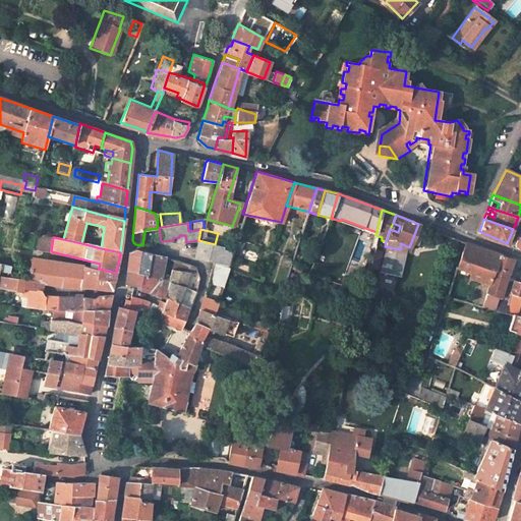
[(220,246),(215,244),(198,240),(194,257),(212,262),(227,265),(231,250),(219,248),(220,246)]
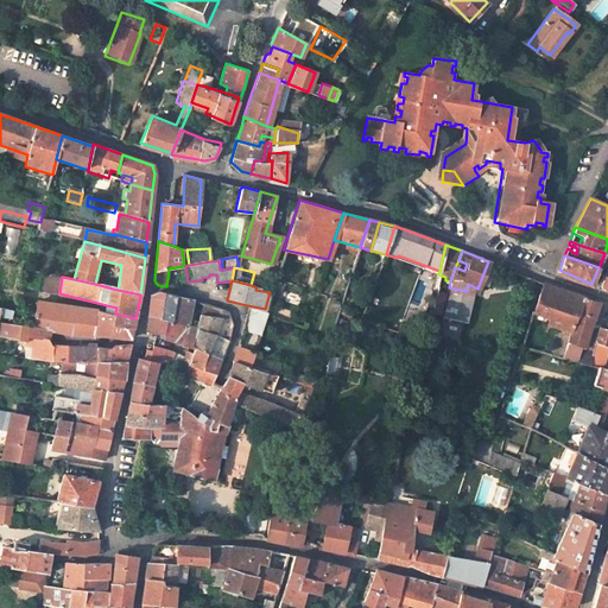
[(550,320),(549,323),(558,327),(549,353),(562,356),(582,297),(543,283),(533,312),(550,320)]
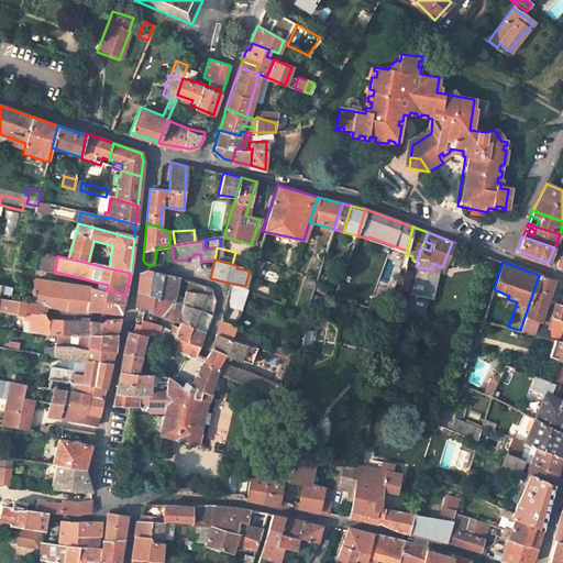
[(426,297),(432,269),(416,266),(409,293),(426,297)]
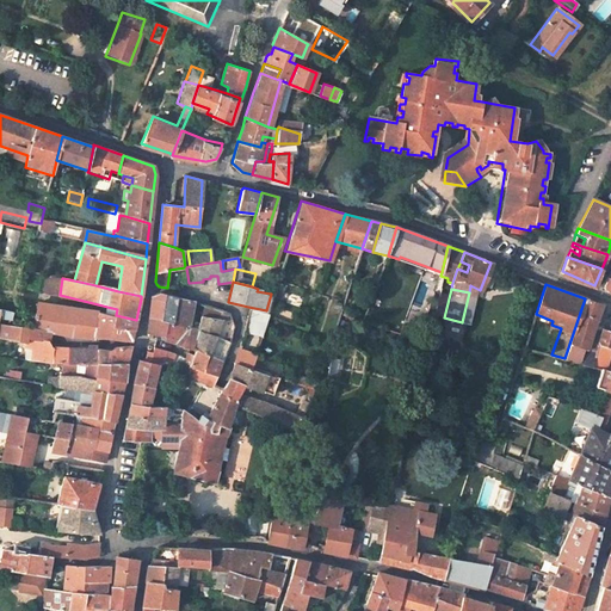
[(152,296),(149,312),(173,320),(176,297),(159,294),(152,296)]
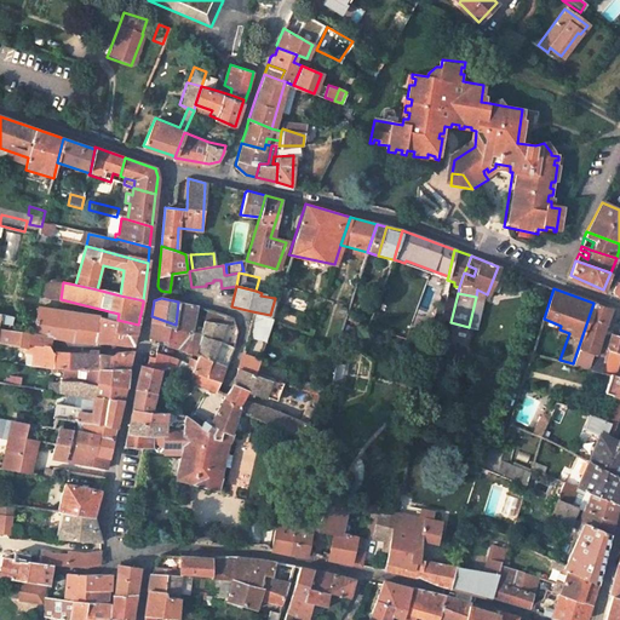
[(195,305),(178,302),(176,325),(201,334),(202,326),(194,323),(195,305)]
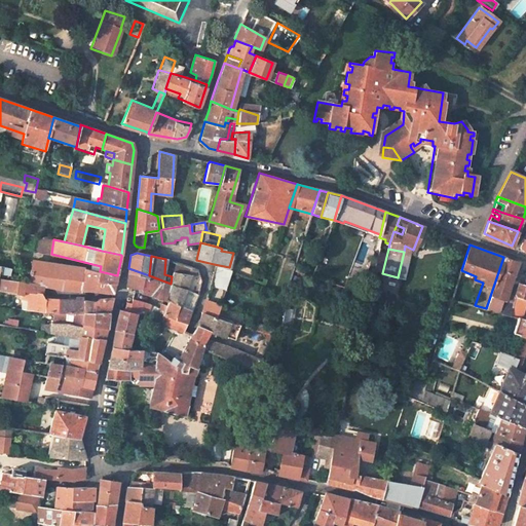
[(524,299),(525,299),(525,287),(517,285),(516,290),(510,288),(511,282),(518,262),(503,257),(486,308),(509,315),(514,296),(524,299)]
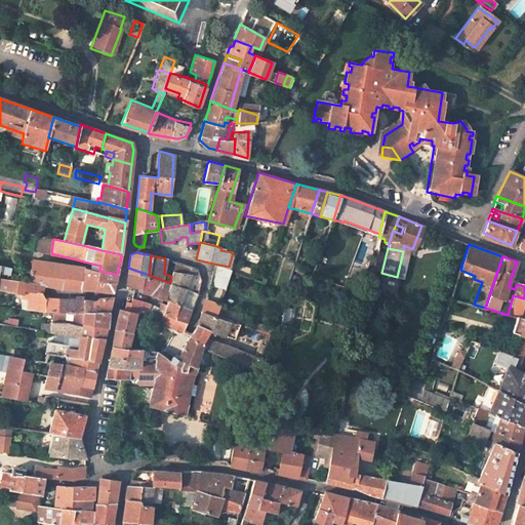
[(62,288),(63,278),(82,281),(84,268),(33,259),(30,281),(42,285),(56,288),(62,288)]
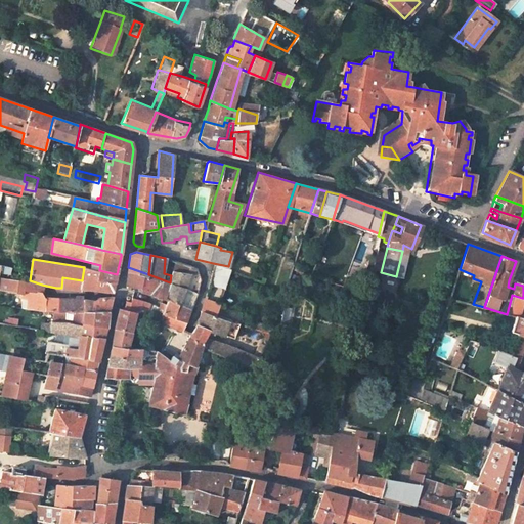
[(174,261),(172,270),(187,274),(189,265),(174,261)]
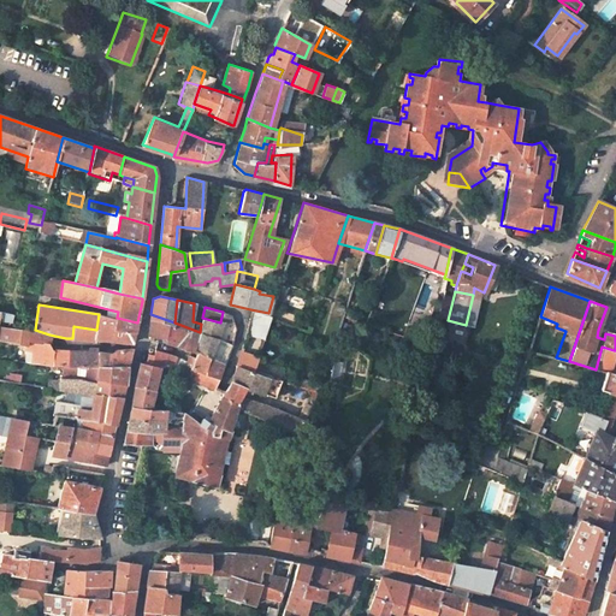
[(105,341),(111,341),(117,342),(132,343),(135,332),(114,327),(117,318),(99,314),(96,330),(73,326),(72,338),(88,341),(96,342),(96,338),(105,341)]
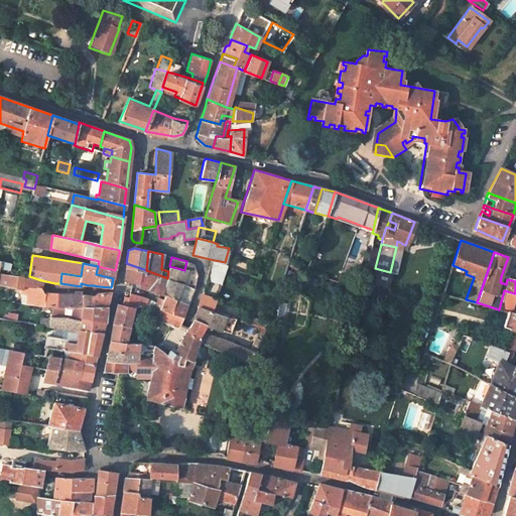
[(167,278),(146,270),(126,263),(124,280),(139,285),(139,287),(164,295),(167,278)]
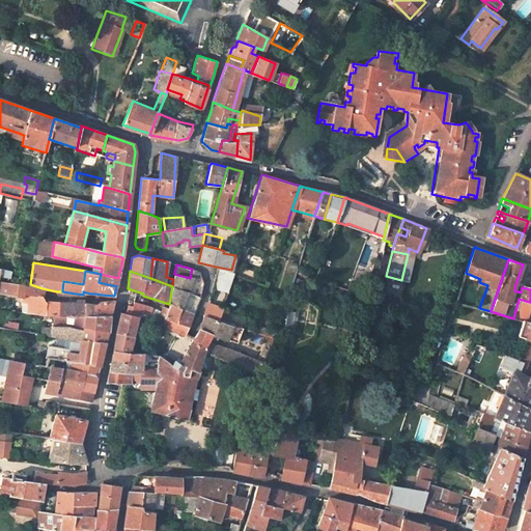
[(118,278),(101,274),(99,282),(116,286),(118,278)]
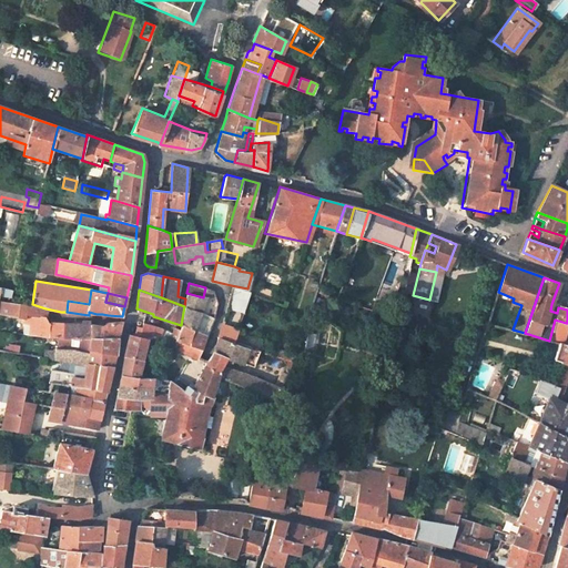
[(213,317),(199,313),(203,297),(186,293),(185,298),(184,306),(181,325),(205,333),(213,317)]
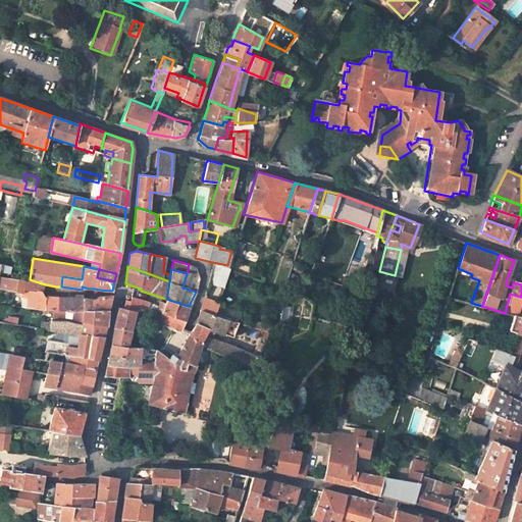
[(30,279),(11,277),(0,275),(0,289),(22,292),(23,288),(42,292),(42,283),(30,279)]
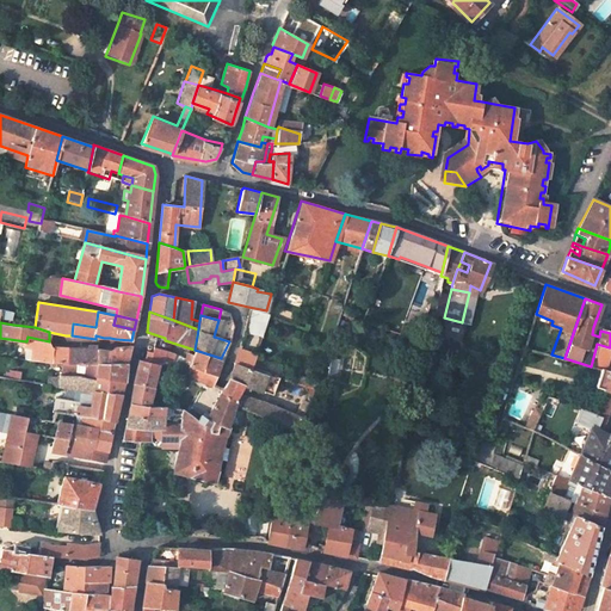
[(28,337),(26,341),(26,347),(34,349),(34,360),(65,364),(67,364),(68,349),(53,347),(49,341),(28,337)]
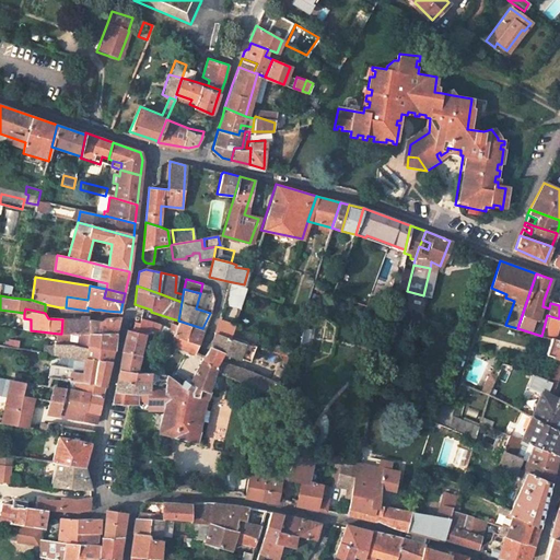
[(547,315),(541,336),(550,338),(552,339),(558,318),(547,315)]
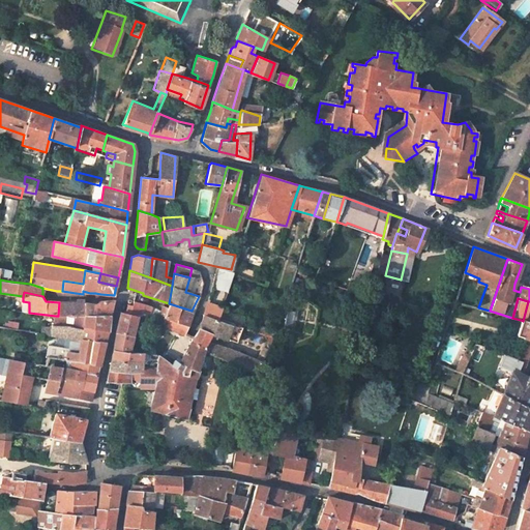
[(95,305),(83,304),(82,316),(110,317),(113,300),(99,300),(95,305)]
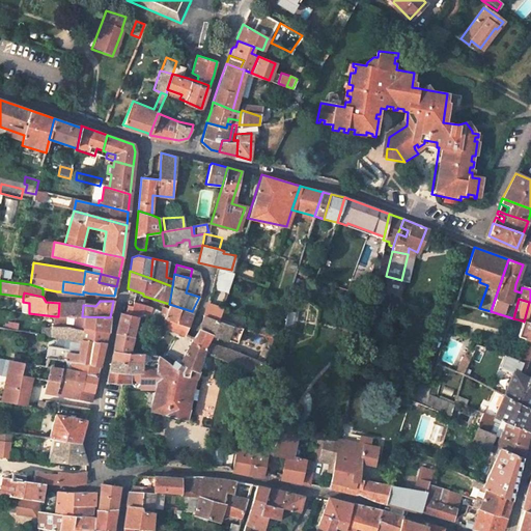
[(132,309),(138,310),(140,303),(134,302),(133,307),(128,306),(126,313),(131,314),(132,309)]
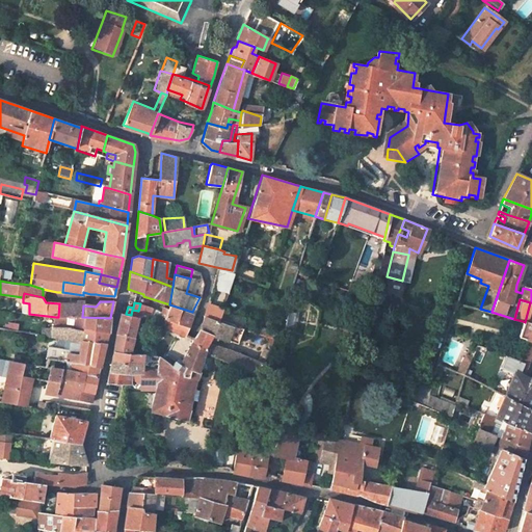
[(59,303),(58,317),(68,318),(82,317),(83,306),(75,303),(59,303)]
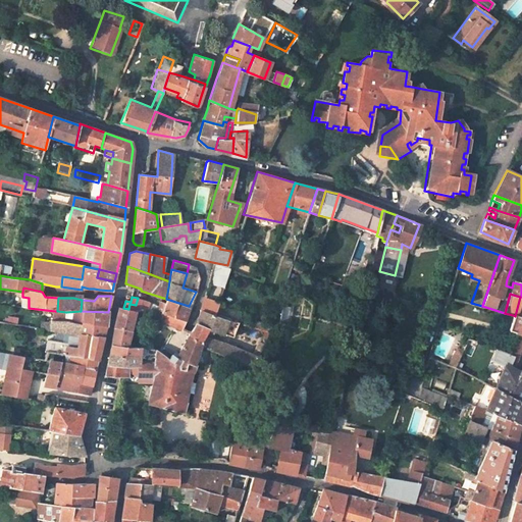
[(214,315),(218,302),(203,298),(200,311),(214,315)]
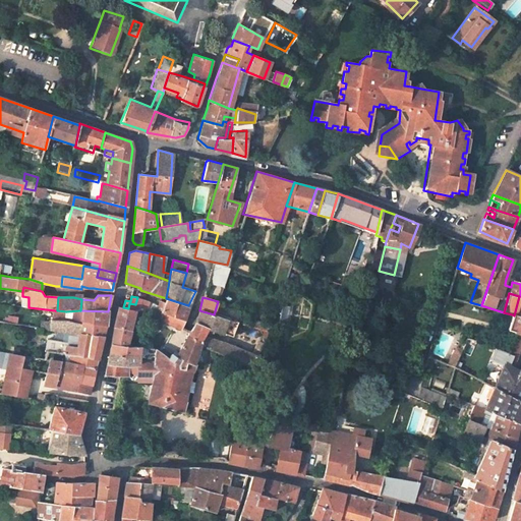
[(166,298),(163,308),(162,310),(186,319),(188,305),(166,298)]
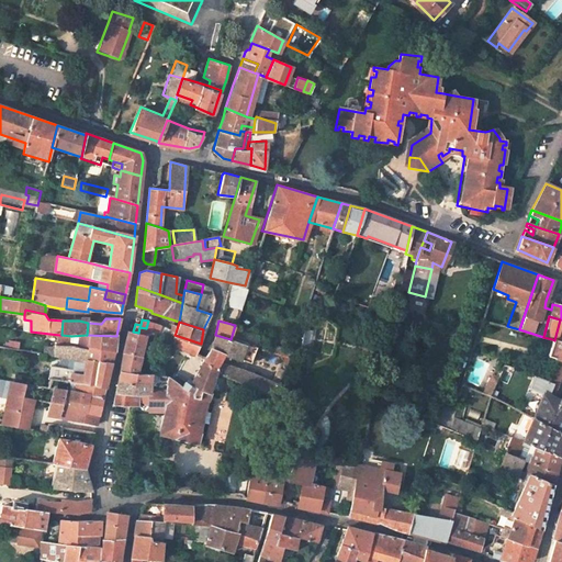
[(152,335),(171,343),(175,335),(176,333),(168,330),(167,334),(160,332),(161,325),(154,323),(152,335)]
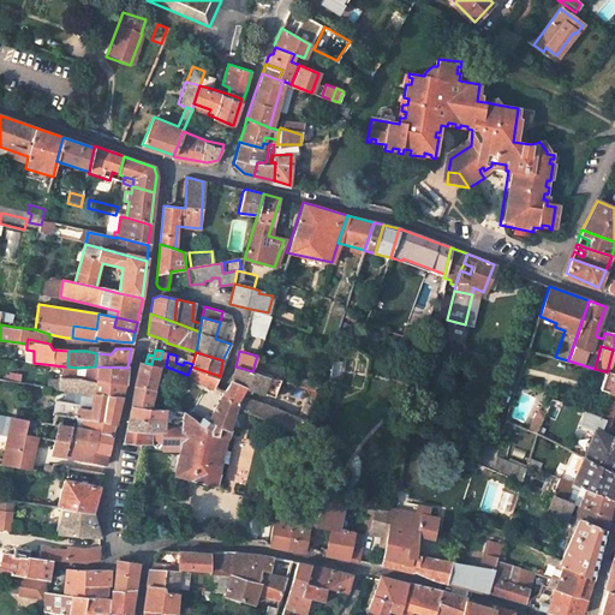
[(138,362),(135,386),(155,386),(159,366),(160,359),(153,358),(151,364),(145,363),(138,362)]
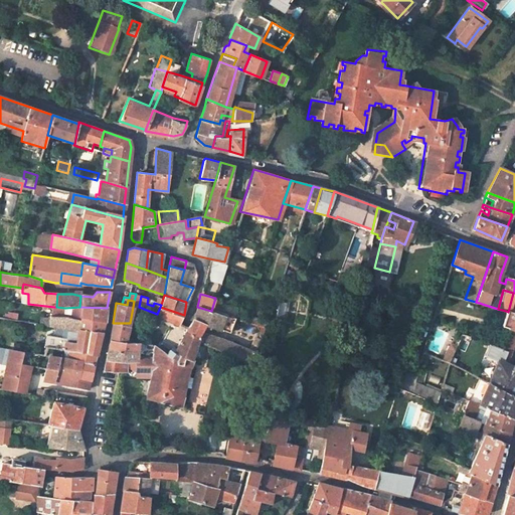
[(53,316),(79,319),(105,321),(107,308),(79,307),(65,308),(56,307),(54,307),(53,316)]
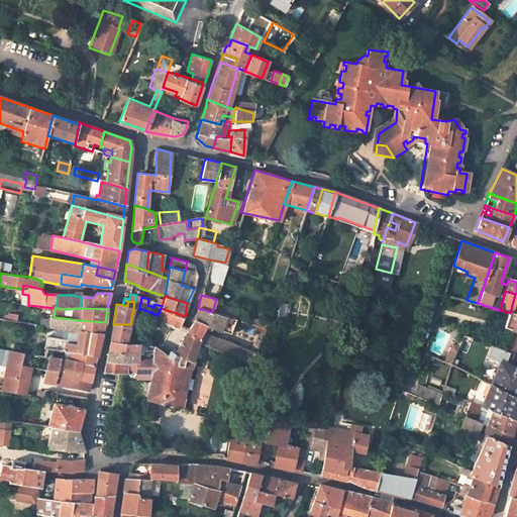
[(185,316),(161,308),(158,315),(183,324),(185,316)]
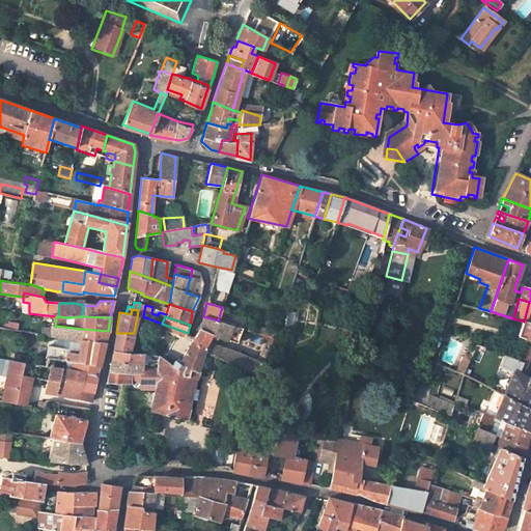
[(257,374),(262,363),(227,348),(207,343),(211,333),(227,339),(229,332),(231,325),(218,320),(203,316),(199,330),(191,344),(204,351),(257,374)]
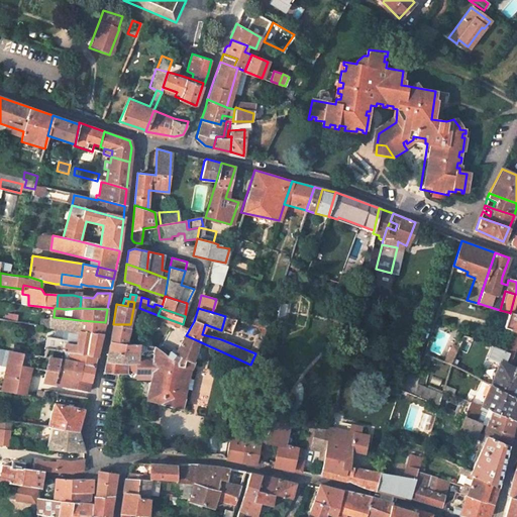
[(516,314),(510,313),(508,312),(505,324),(516,330),(516,314)]
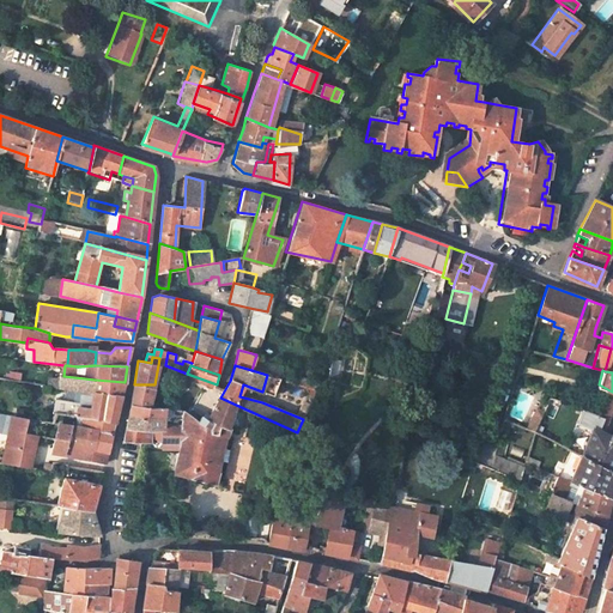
[(273,387),(275,377),(267,375),(265,383),(273,387)]
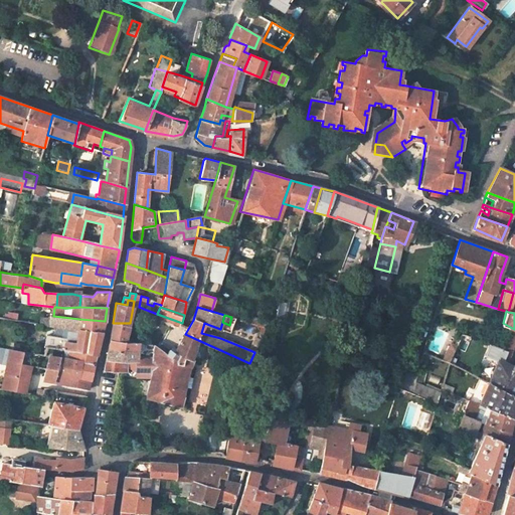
[(103,332),(105,321),(79,319),(77,329),(103,332)]
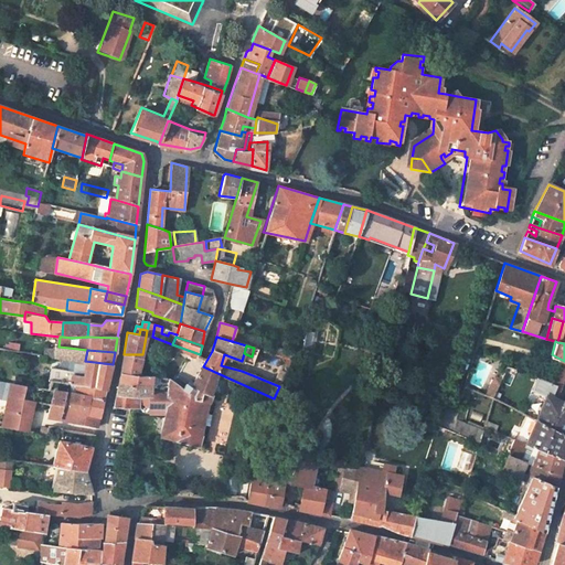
[(142,355),(142,354),(124,354),(120,372),(139,371),(142,355)]
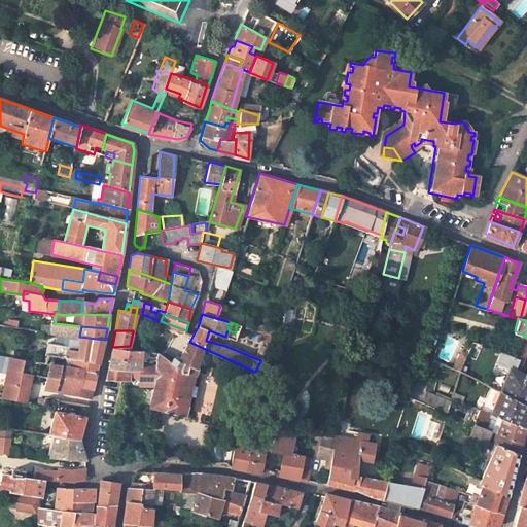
[(195,378),(199,369),(197,367),(203,348),(189,342),(175,365),(157,351),(154,351),(157,337),(133,331),(130,346),(138,348),(144,349),(143,358),(141,369),(131,369),(131,370),(130,380),(155,380),(150,408),(186,416),(188,406),(183,403),(189,377),(195,378)]
